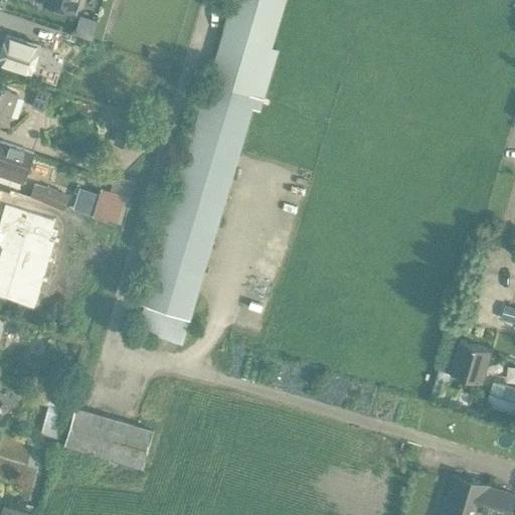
[(43,0),(43,2),(74,12),(77,0),(43,0)]
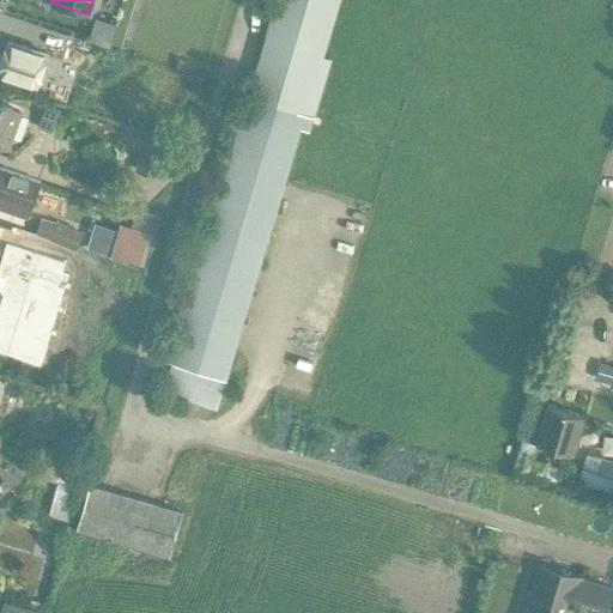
[(277,0),(170,363),(173,363),(225,378),(226,380),(301,128),(310,132),(332,60),(322,58),(338,0),(277,0)]
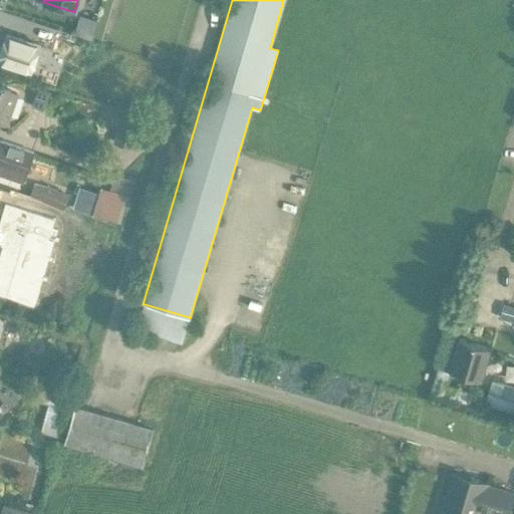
[(0,60),(32,71),(40,45),(7,34),(0,55),(0,60)]
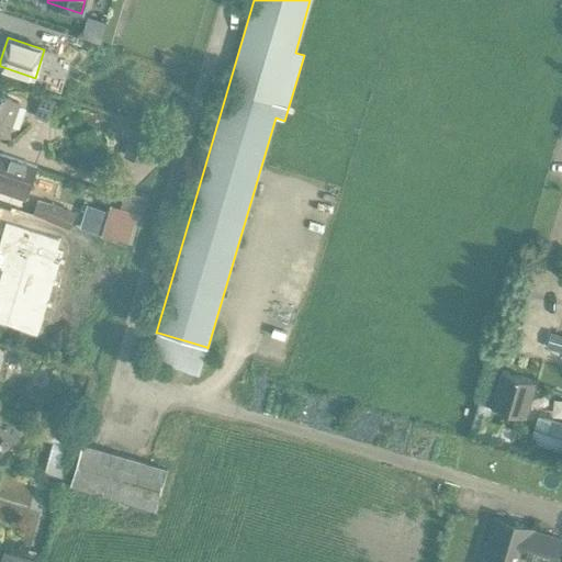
[(0,132),(7,135),(18,103),(0,96),(0,132)]
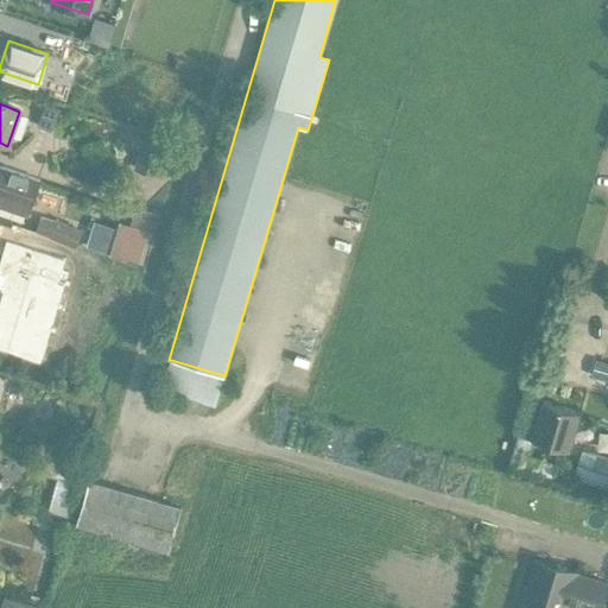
[(50,131),(57,108),(44,105),(37,126),(50,131)]
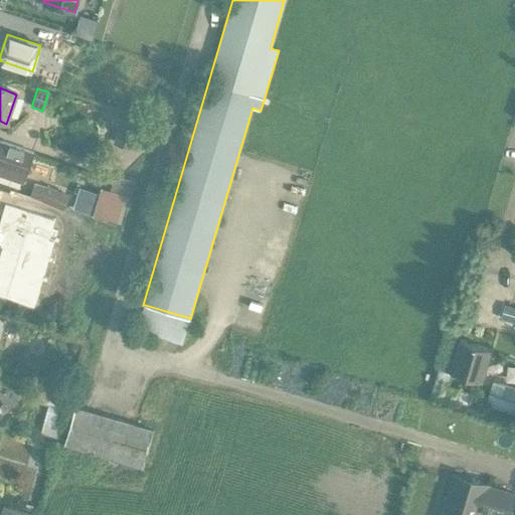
[(114,143),(144,151),(148,137),(136,134),(140,122),(121,117),(114,143)]
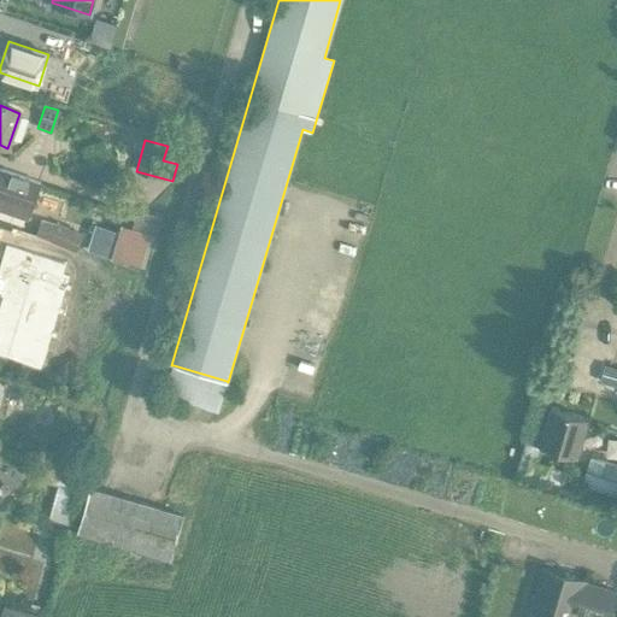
[(0,210),(29,219),(41,183),(0,170),(0,210)]
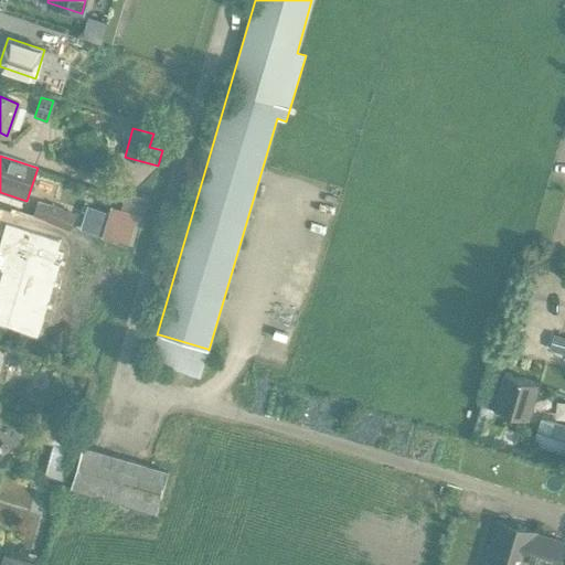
[(123,242),(131,213),(132,212),(144,215),(149,199),(127,192),(121,210),(109,206),(100,235),(123,242)]
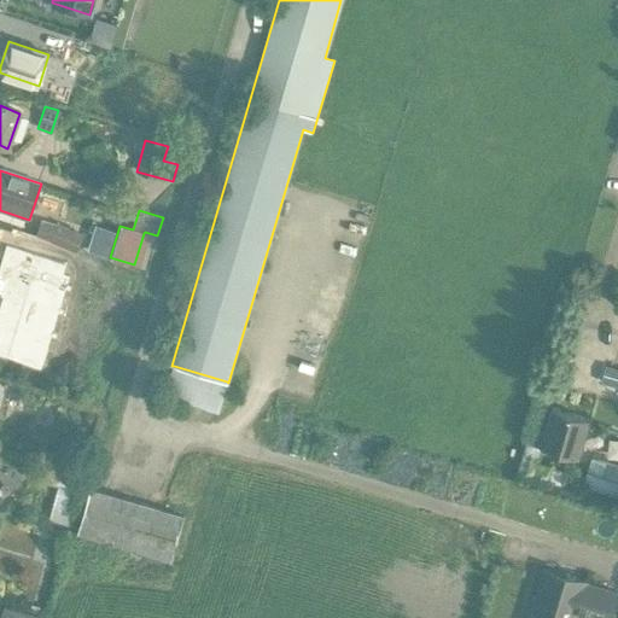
[(76,250),(82,233),(38,217),(33,234),(76,250)]
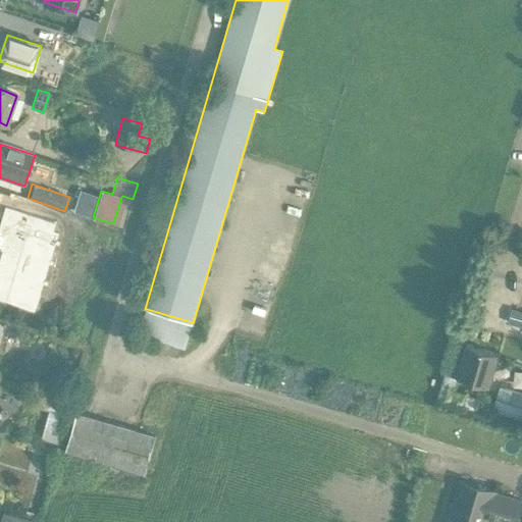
[(0,302),(6,304),(6,302),(27,236),(48,241),(46,248),(48,249),(56,221),(4,206),(3,213),(0,212),(0,213),(0,214),(2,215),(0,222),(0,233),(4,235),(0,249),(0,302)]
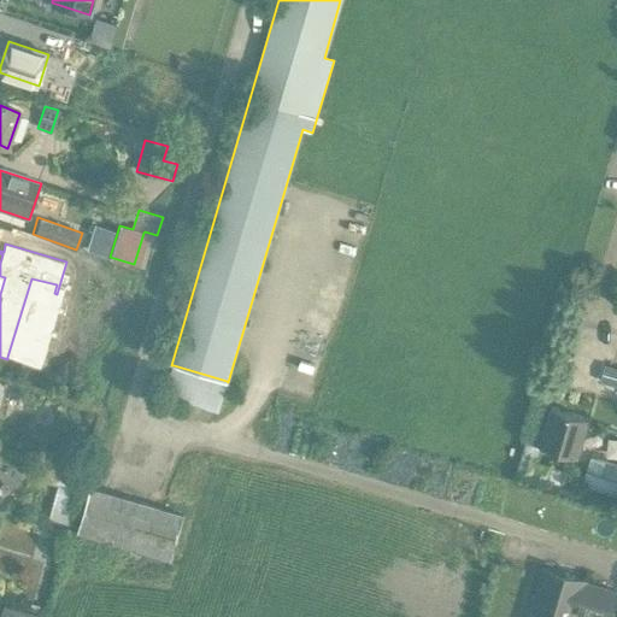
[(222,395),(227,381),(174,365),(170,380),(222,395)]
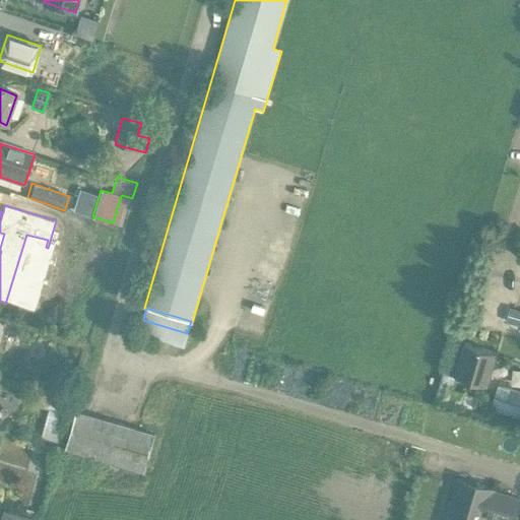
[(519,310),(510,308),(506,322),(519,326),(519,310)]
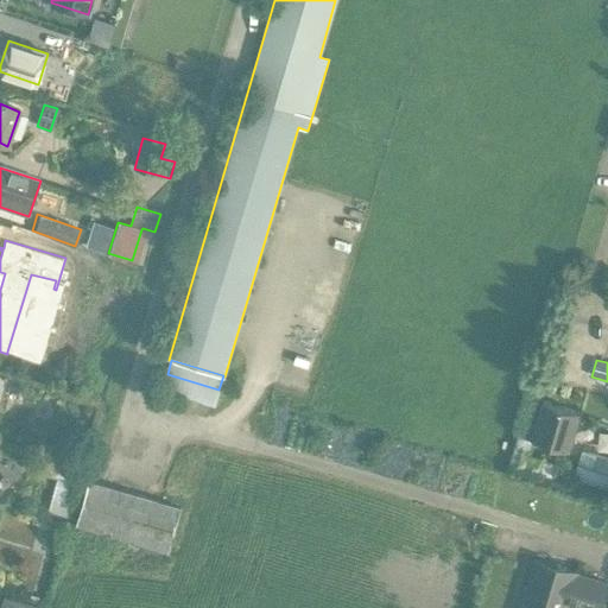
[(568,449),(580,413),(543,401),(532,437),(568,449)]
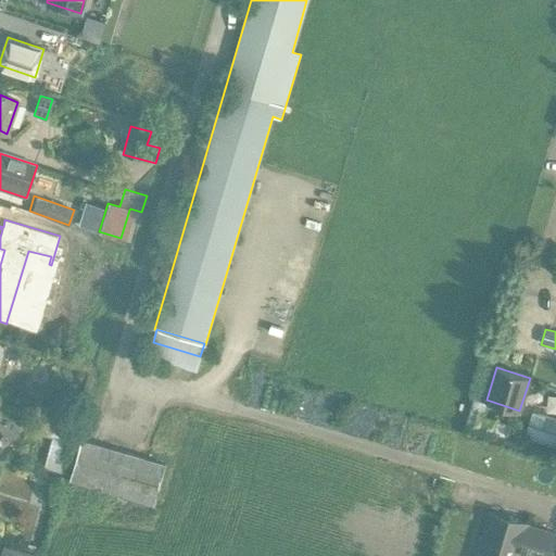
[(154,504),(166,464),(81,439),(70,480),(154,504)]
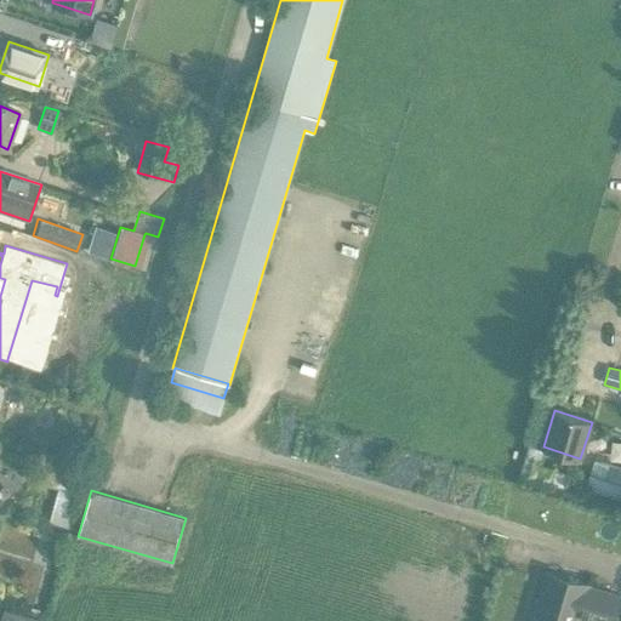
[(594,620),(613,620),(620,596),(590,586),(590,585),(545,571),(529,620),(579,620),(580,616),(594,620)]
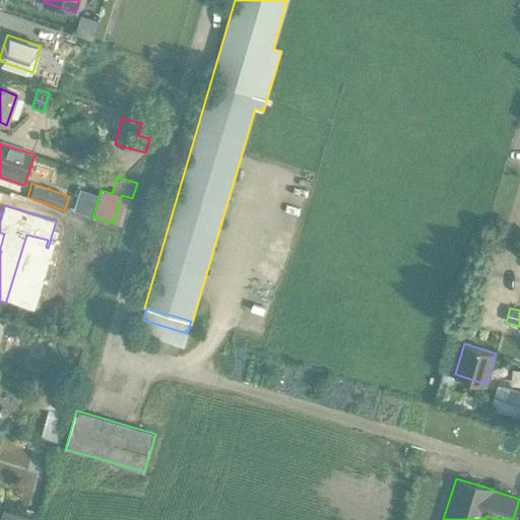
[(4,509),(0,519),(31,519),(34,517),(4,509)]
